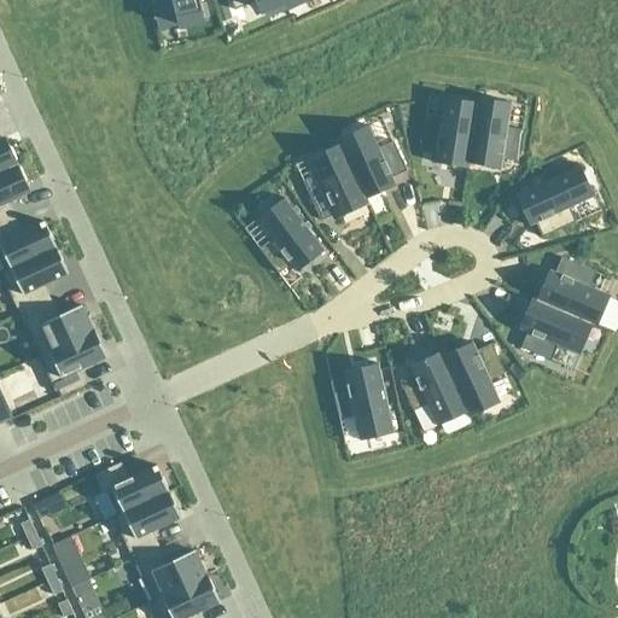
[(147,0),(153,21),(175,16),(178,24),(204,18),(199,0),(147,0)]
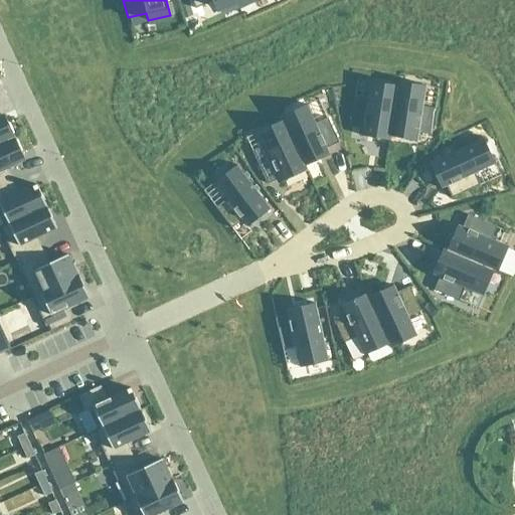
[(190,0),(195,9),(212,1),(215,8),(232,0),(190,0)]
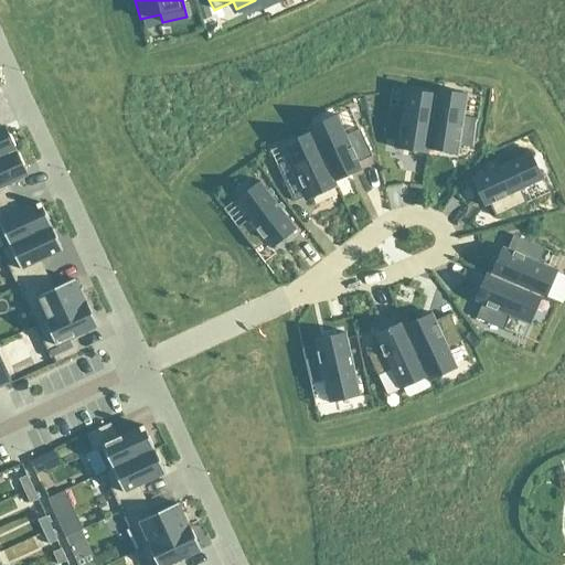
[(436,98),(434,98),(435,94),(408,89),(406,89),(405,93),(403,112),(387,109),(383,138),(397,140),(396,149),(427,153),(428,150),(427,149),(436,98)]
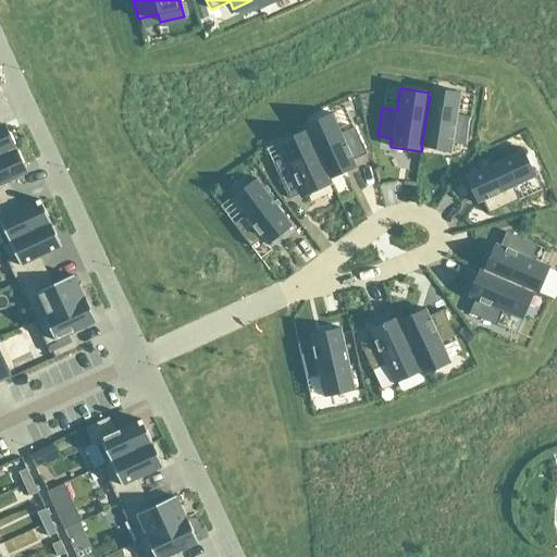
[(458,93),(432,88),(430,88),(429,93),(428,97),(430,97),(421,147),(422,148),(450,152),(452,144),(467,146),(471,118),(456,115),(460,93),(458,93)]
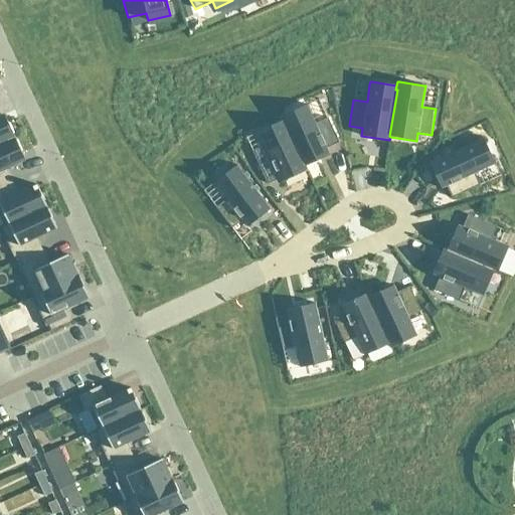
[(305,106),(282,116),(280,117),(282,121),(284,124),(285,124),(304,167),(305,166),(329,155),(326,148),(338,142),(327,118),(315,124),(308,109),(306,105),(305,106)]
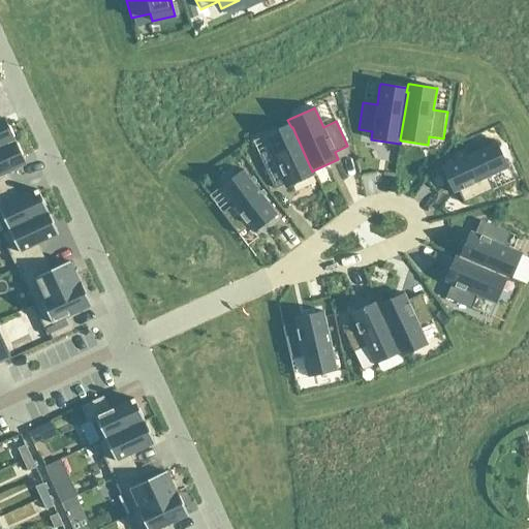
[(0,147),(14,141),(6,123),(4,117),(2,118),(0,119),(0,147)]
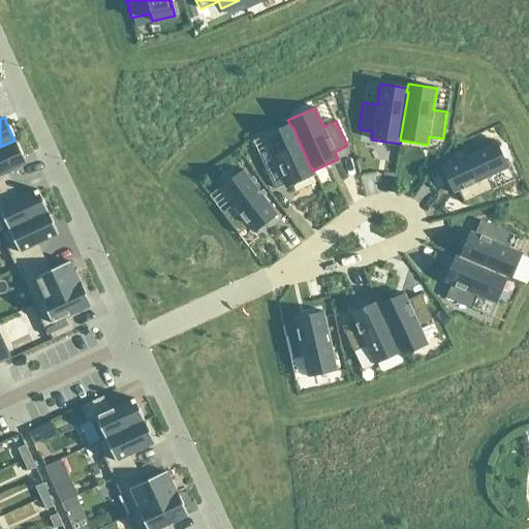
[(292,127),(291,127),(289,124),(267,134),(265,135),(271,149),(258,154),(274,189),(287,183),(288,187),(315,175),(313,170),(312,172),(292,127)]
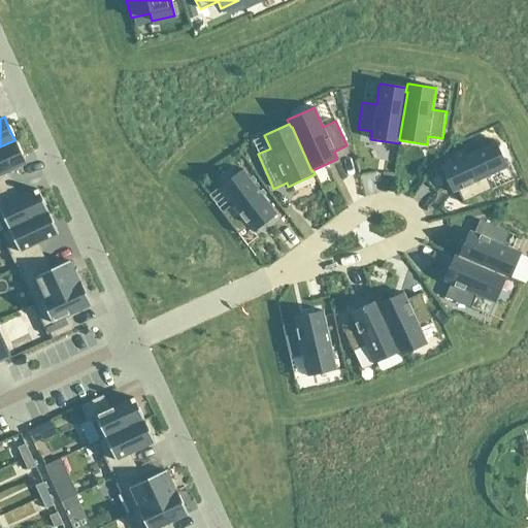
[(14,140),(0,146),(0,190),(15,184),(9,171),(26,164),(21,155),(22,155),(18,144),(17,144),(14,140)]
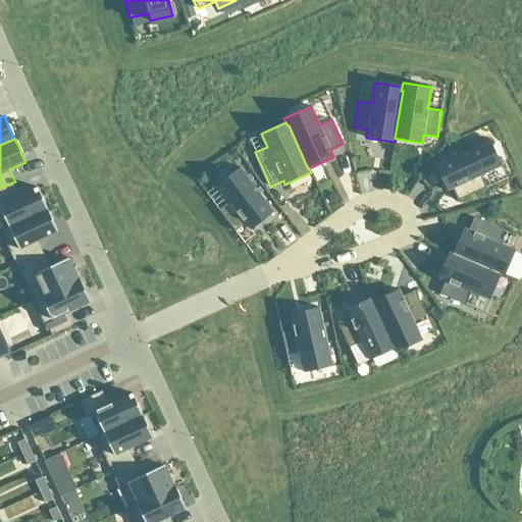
[(501,164),(490,142),(489,140),(485,142),(434,165),(447,191),(452,189),(458,201),(486,188),(480,175),(498,167),(502,166),(501,164)]
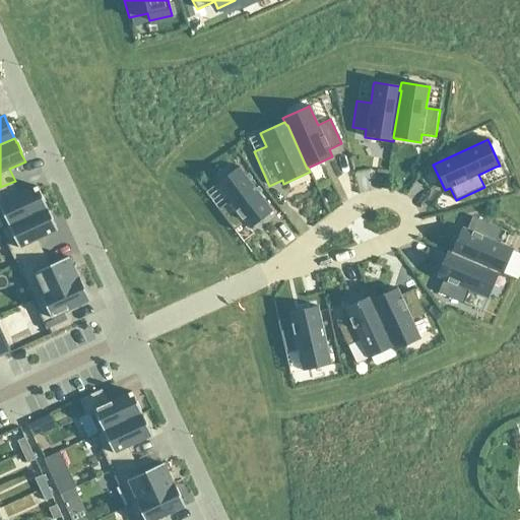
[(237,169),(217,183),(215,185),(229,201),(217,209),(234,231),(245,222),(249,229),(272,211),(241,170),(239,167),(237,169)]
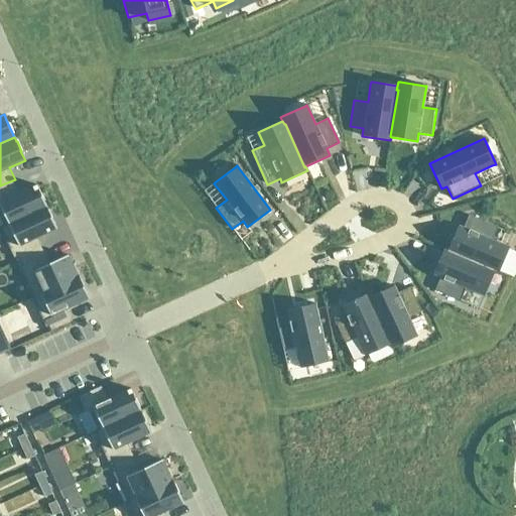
[(46,207),(36,184),(20,192),(15,179),(0,185),(0,206),(8,225),(46,207)]
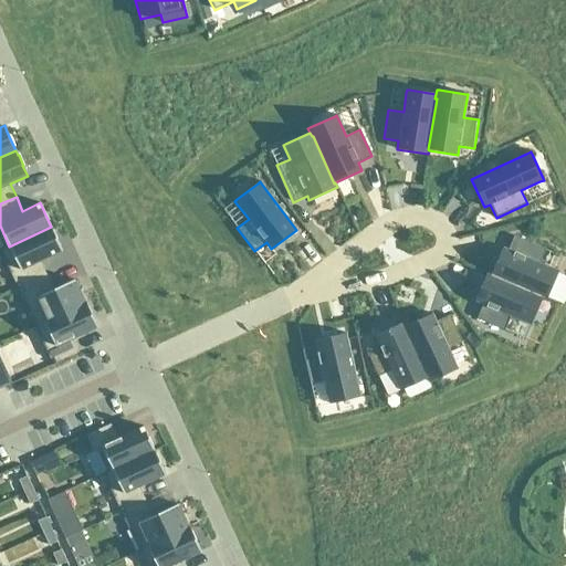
[(62,251),(51,227),(9,247),(4,248),(0,249),(0,251),(14,283),(18,282),(20,287),(46,275),(40,261),(62,251)]
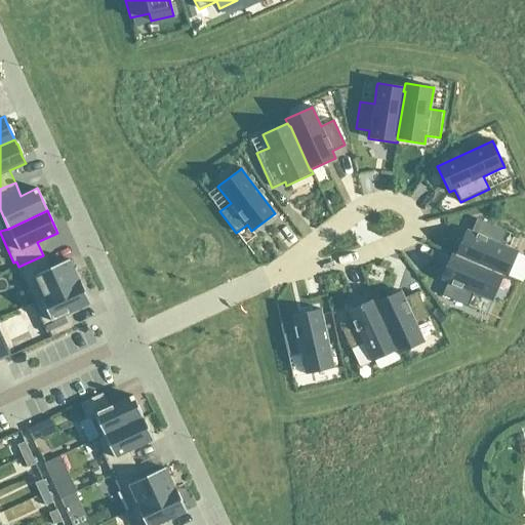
[(466,229),(455,254),(455,255),(499,274),(499,275),(503,277),(507,278),(507,276),(517,253),(518,251),(500,244),(506,232),(476,218),(471,232),(466,229)]
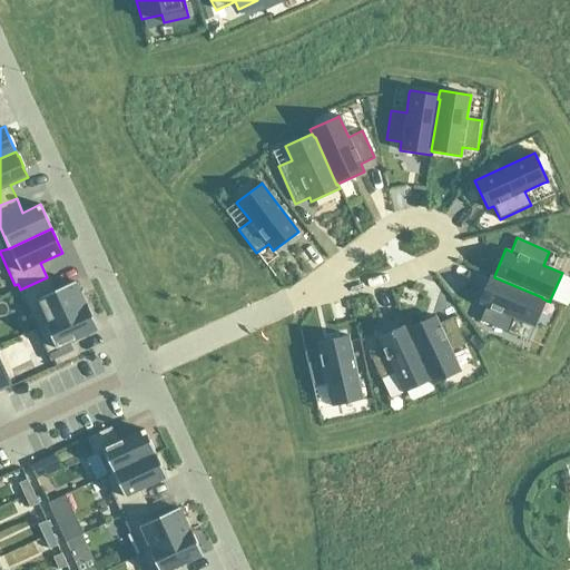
[(547,301),(542,298),(542,297),(494,277),(494,276),(490,274),(478,303),(485,307),(480,321),(508,332),(513,318),(530,325),(534,327),(534,325),(547,301)]
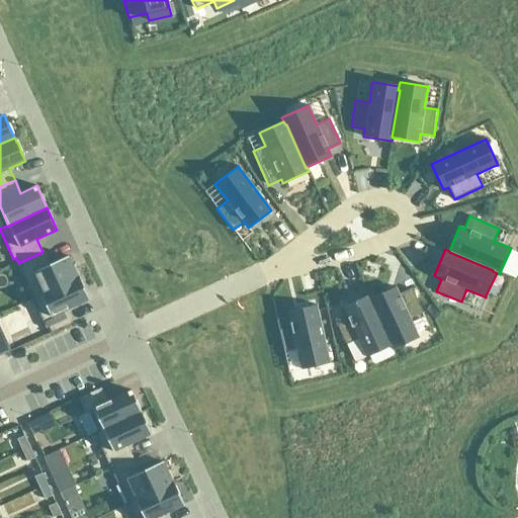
[(49,265),(42,252),(18,263),(20,266),(21,268),(18,269),(32,299),(78,278),(77,277),(68,256),(49,265)]
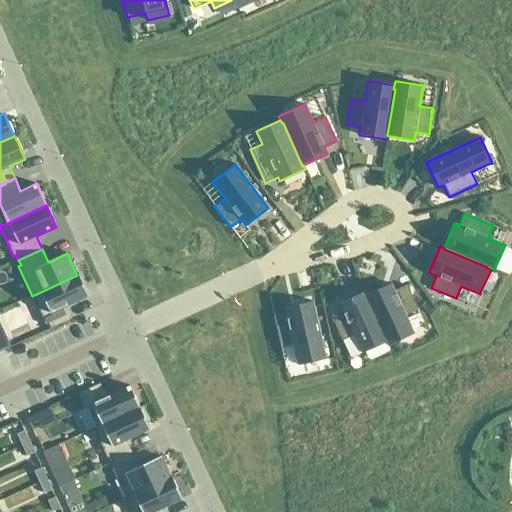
[(77,273),(76,274),(77,275),(32,296),(45,325),(48,324),(50,329),(70,320),(64,307),(88,296),(77,273)]
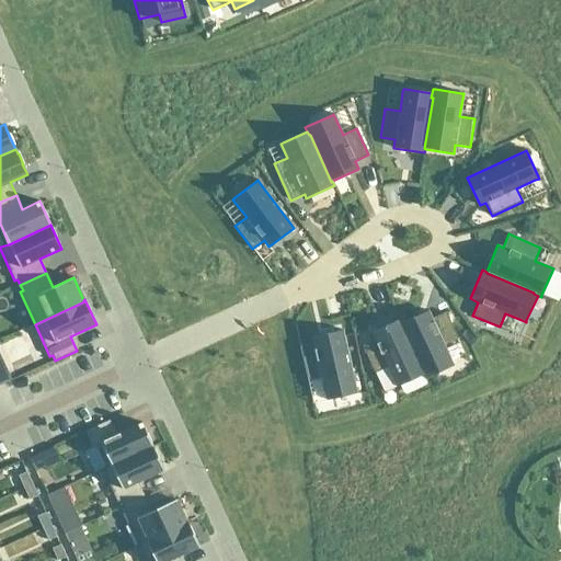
[(428,311),(402,323),(401,323),(422,370),(423,375),(425,378),(427,378),(451,366),(454,365),(444,345),(457,339),(445,312),(432,319),(428,311)]
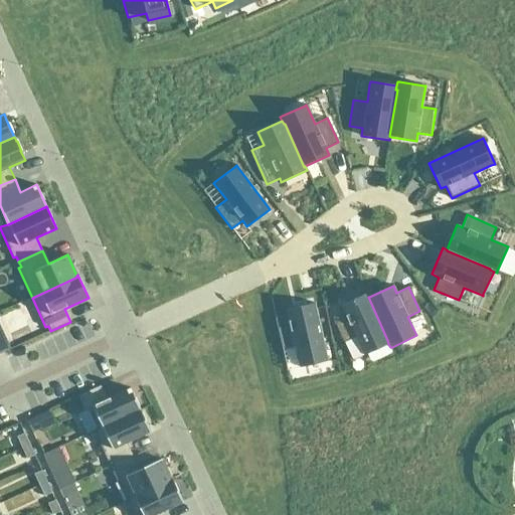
[(368,297),(369,297),(367,293),(341,305),(344,312),(332,318),(343,342),(356,336),(364,355),(366,354),(388,344),(387,340),(368,297)]
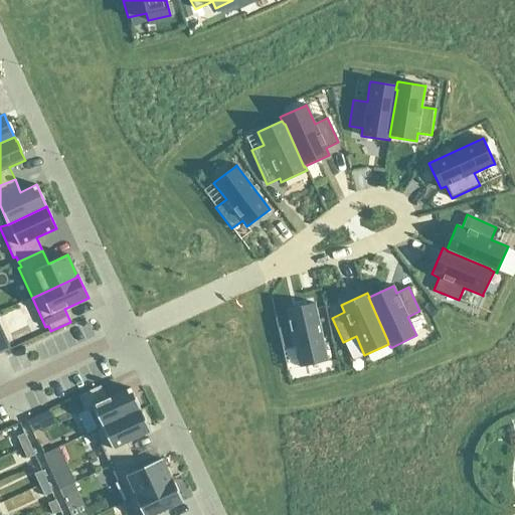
[(288,315),(275,318),(282,348),(295,345),(300,367),(302,367),(326,361),(328,361),(327,357),(315,303),(287,310),(288,315)]
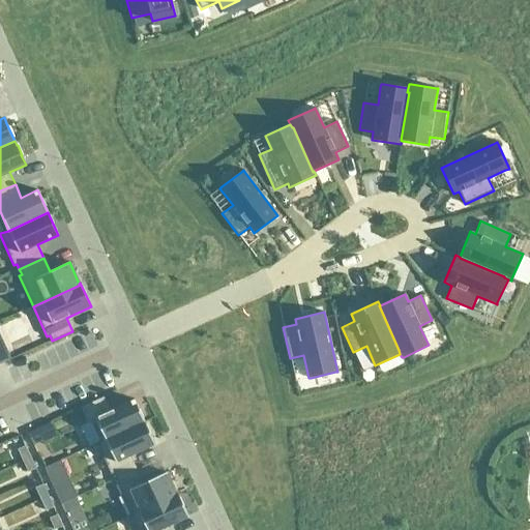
[(105,440),(144,421),(134,400),(110,410),(104,396),(83,406),(85,411),(82,413),(86,422),(95,418),(105,440)]
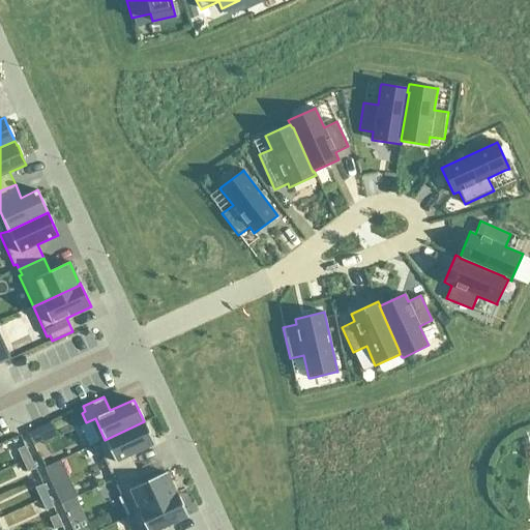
[(154,444),(144,421),(100,442),(100,441),(96,443),(111,475),(114,473),(116,478),(137,469),(130,455),(154,444)]
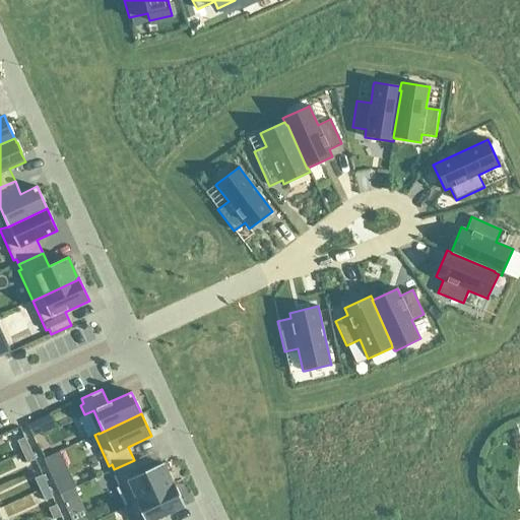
[(34,420),(26,424),(26,425),(31,436),(41,432),(43,431),(38,418),(34,420)]
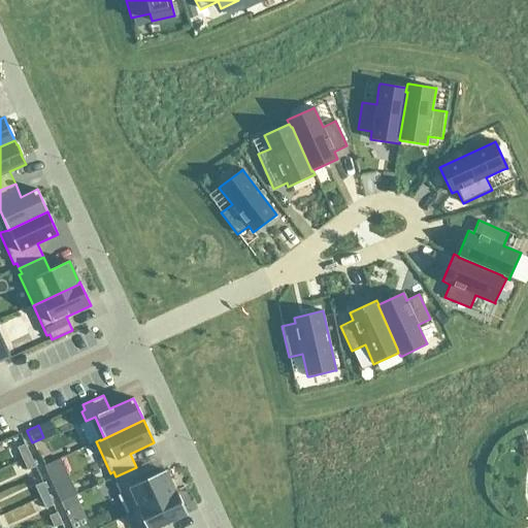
[(30,456),(25,444),(18,448),(23,459),(30,456)]
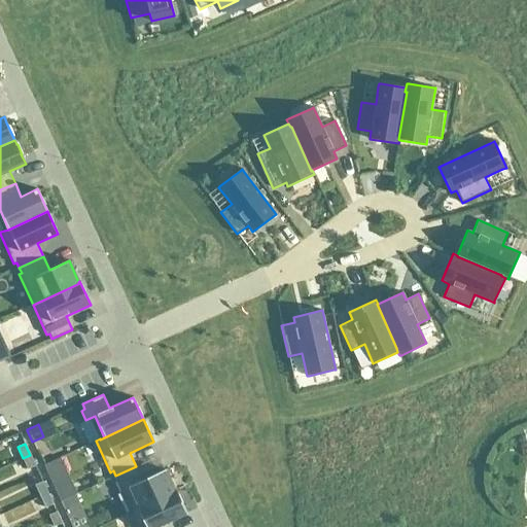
[(23,458),(28,469),(35,466),(30,455),(23,458)]
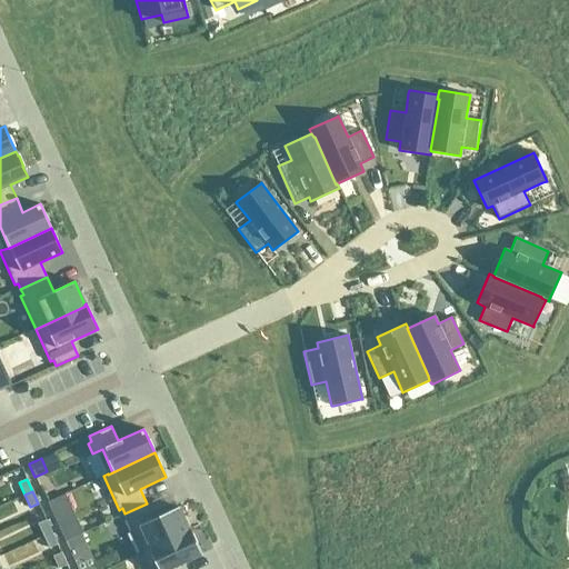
[(66,495),(47,503),(53,517),(71,508),(66,495)]
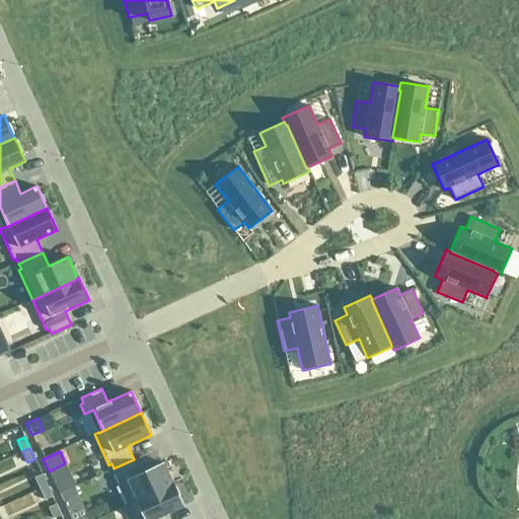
[(172,485),(172,484),(162,462),(140,472),(134,459),(114,468),(116,473),(113,475),(118,485),(119,485),(128,504),(128,505),(172,485)]
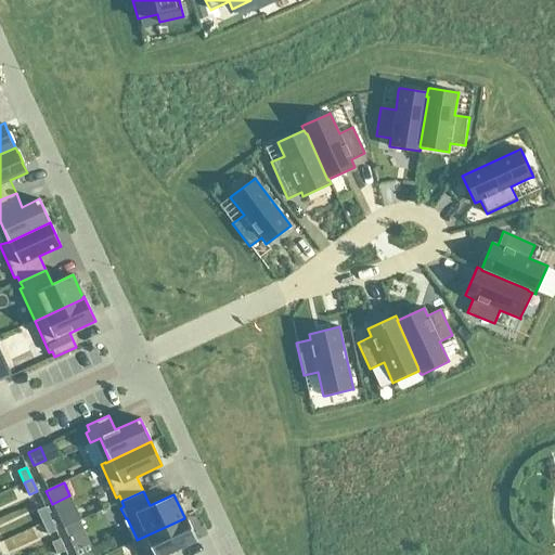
[(50,519),(44,507),(37,511),(42,523),(50,519)]
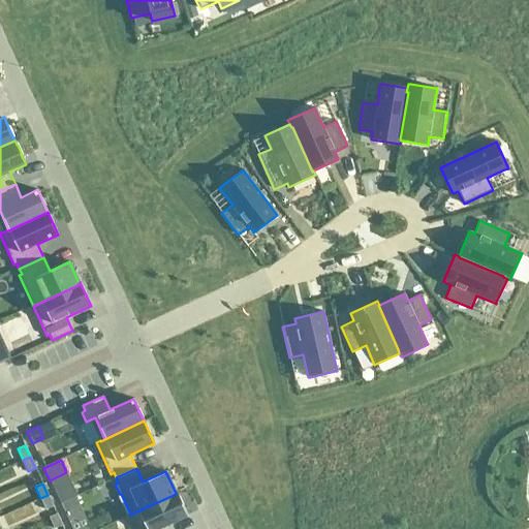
[(177,492),(176,493),(176,494),(130,515),(130,514),(129,515),(135,528),(164,528),(163,527),(188,516),(177,492)]
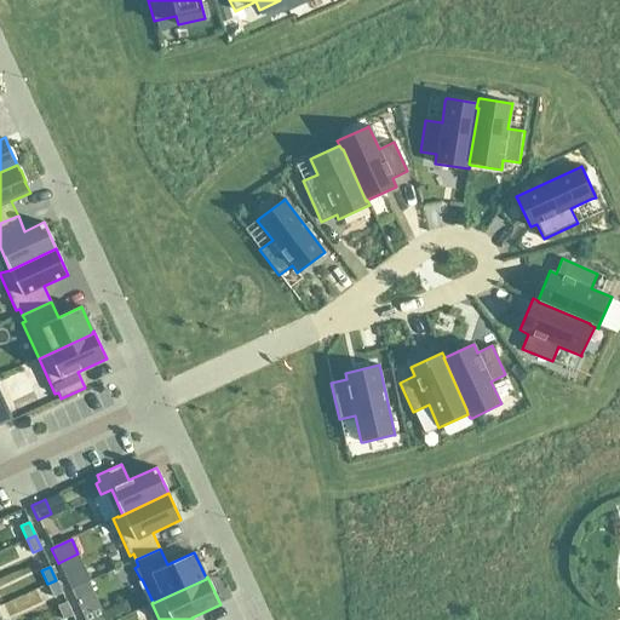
[(47,584),(53,597),(62,593),(56,580),(47,584)]
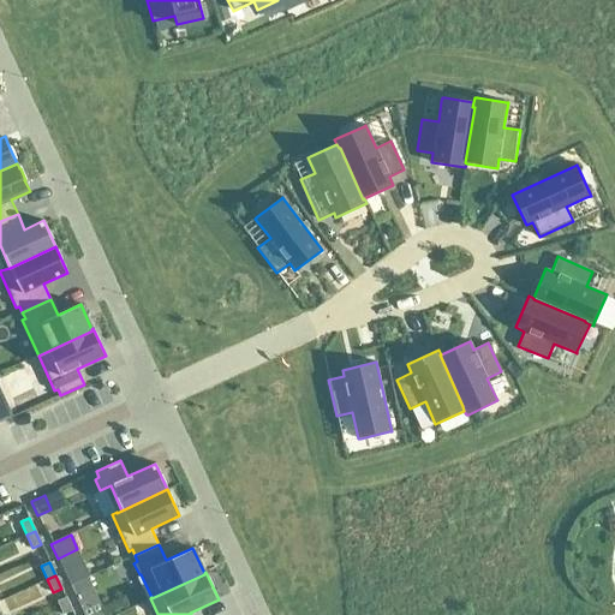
[(88,577),(70,585),(76,597),(93,589),(88,577)]
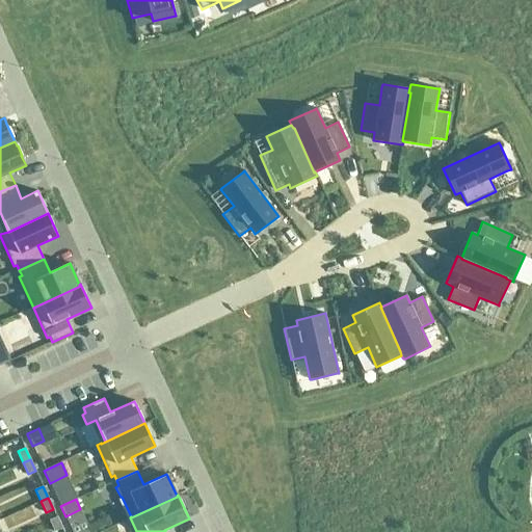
[(56,516),(49,521),(54,531),(62,528),(56,516)]
